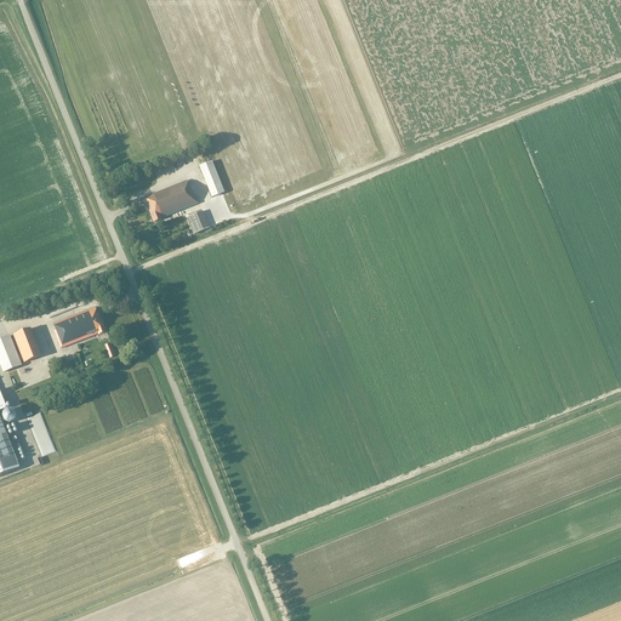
[(199,166),(212,198),(224,193),(212,161),(199,166)]
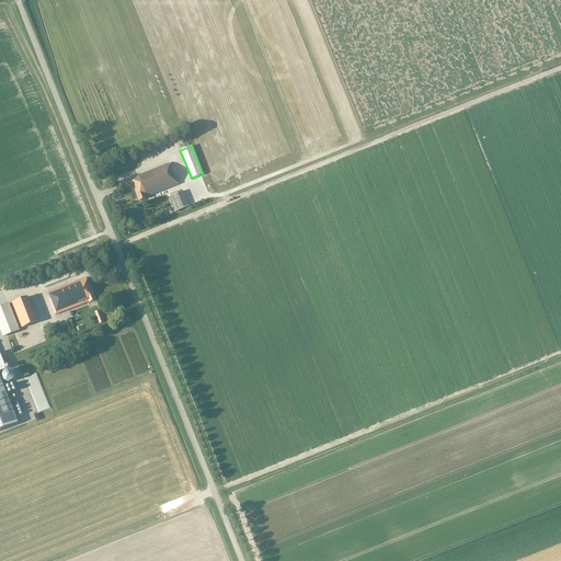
[(133,184),(139,201),(147,198),(146,197),(180,184),(173,169),(172,169),(171,164),(170,164),(169,162),(132,178),(133,180),(132,180),(134,184),(133,184)]
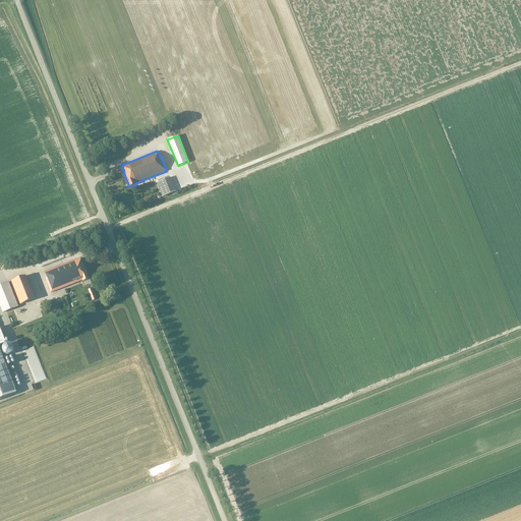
[(176,192),(170,178),(157,183),(163,197),(176,192)]
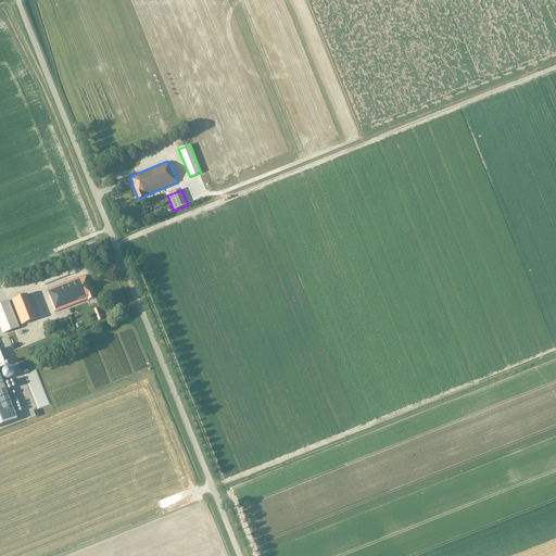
[(88,280),(88,281),(86,276),(49,290),(49,291),(48,292),(50,297),(48,297),(54,313),(88,299),(88,300),(96,298),(88,280)]
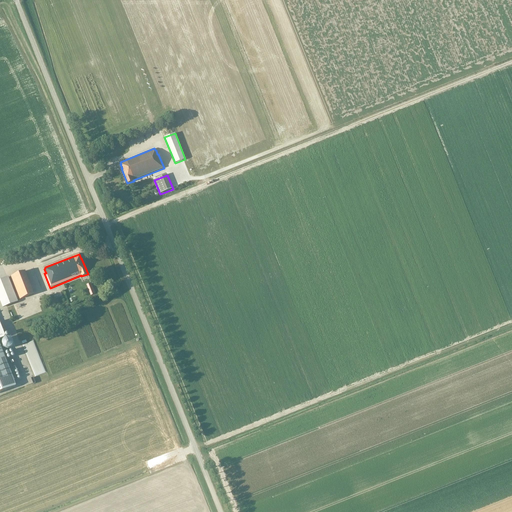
[(11,276),(20,299),(34,294),(25,271),(11,276)]
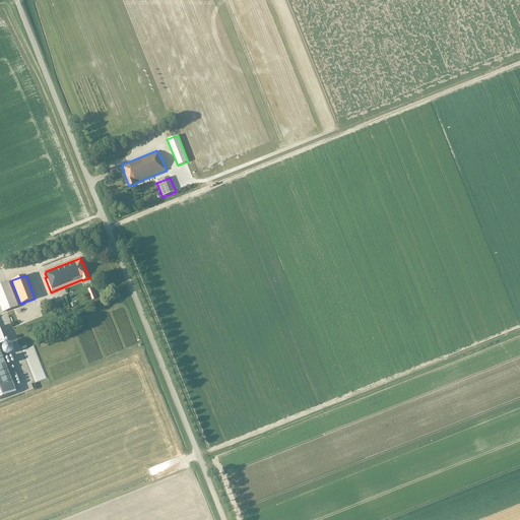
[(0,284),(0,305),(2,312),(18,306),(9,281),(0,284)]
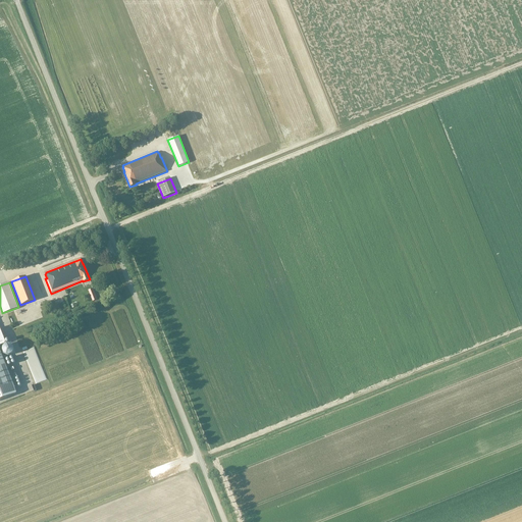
[(44,379),(32,347),(20,351),(33,383),(44,379)]
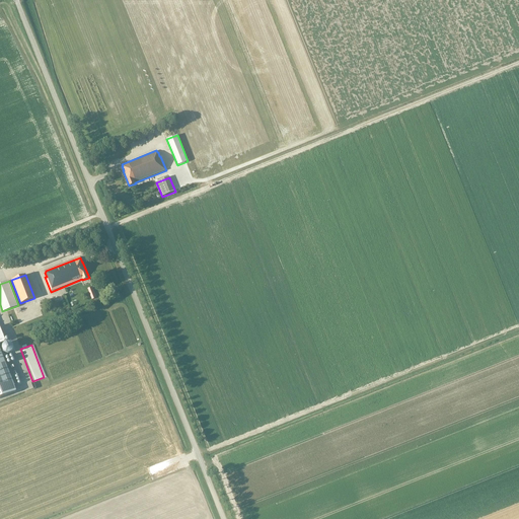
[(0,397),(15,391),(0,352),(0,397)]
